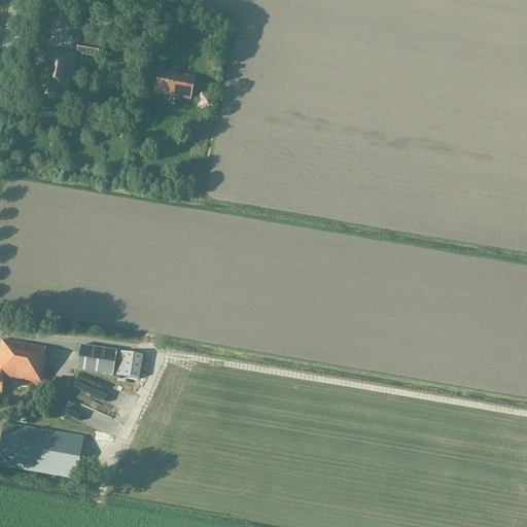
[(36,94),(69,99),(76,60),(81,60),(81,56),(97,58),(100,36),(79,33),(76,54),(54,50),(53,53),(45,51),(40,81),(38,81),(36,94)]
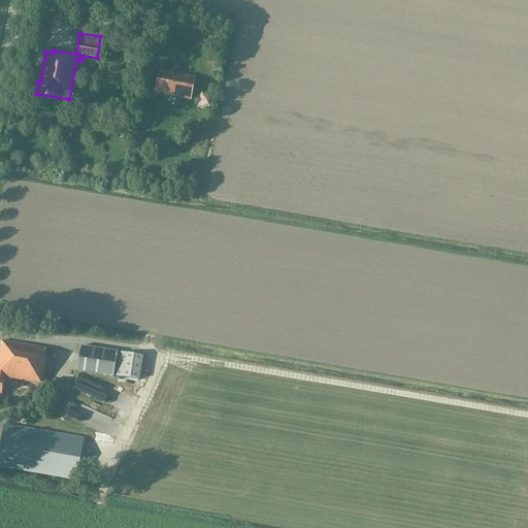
[(191,100),(193,90),(195,78),(159,71),(155,93),(191,100)]
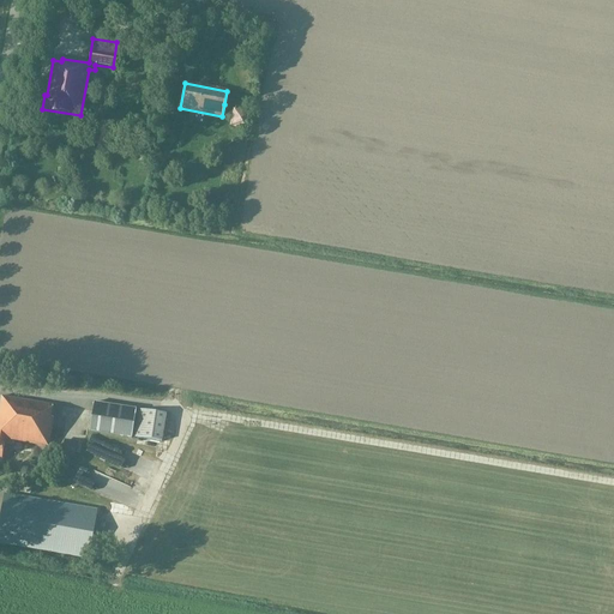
[(137,125),(134,140),(146,143),(149,127),(137,125)]
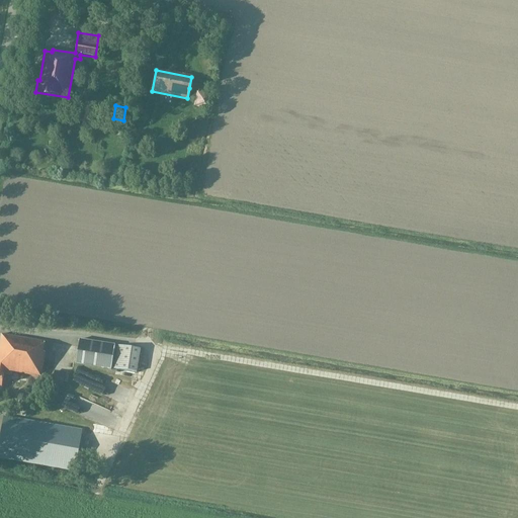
[(0,387),(1,387),(2,380),(3,374),(11,375),(11,373),(40,377),(45,354),(41,352),(44,341),(1,335),(0,341),(0,387)]
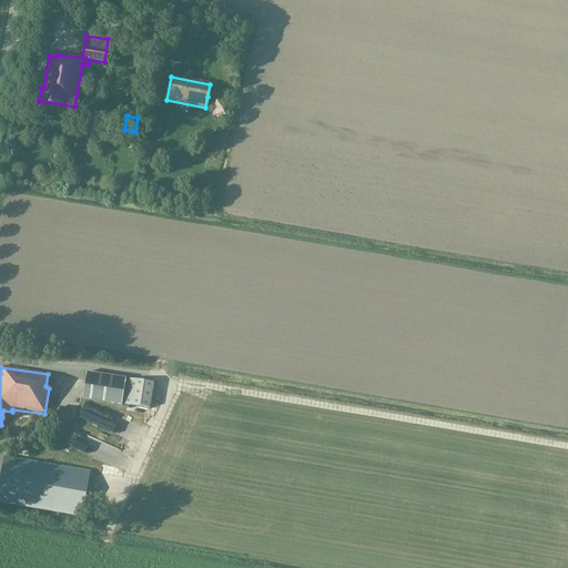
[(130,378),(97,373),(85,372),(81,399),(122,405),(122,403),(149,407),(152,383),(130,378)]
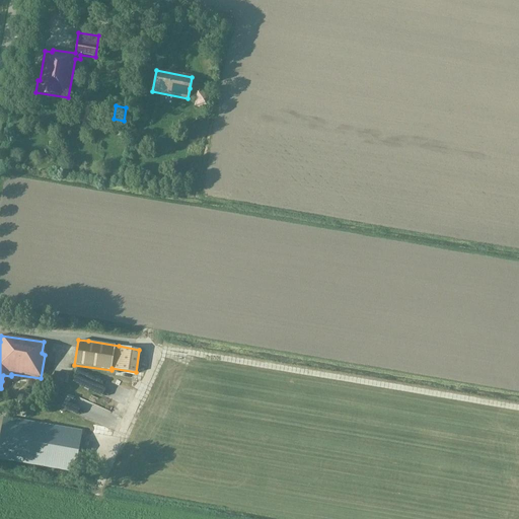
[(62,386),(64,373),(54,371),(52,385),(62,386)]
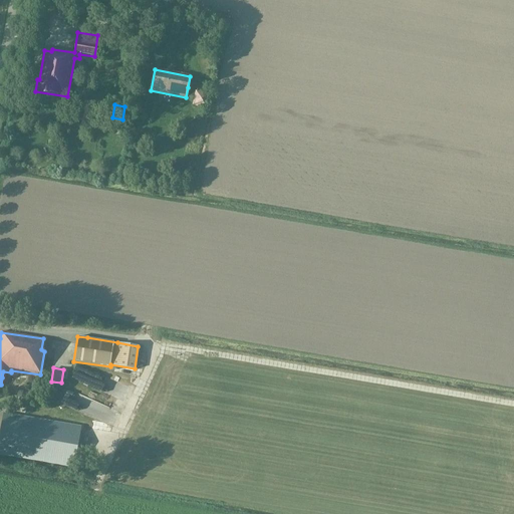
[(0,454),(74,467),(80,428),(3,415),(0,434),(0,454)]
